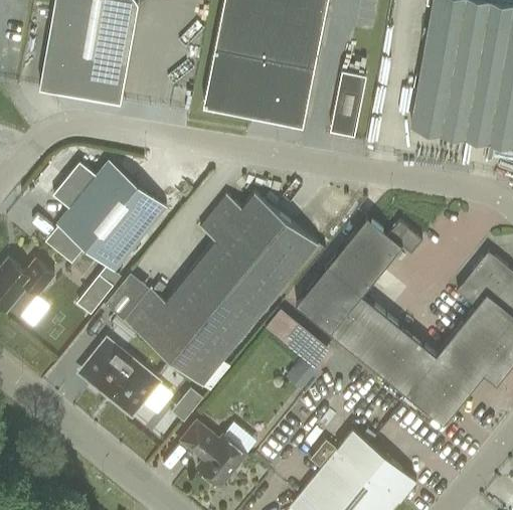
[(53,0),(38,90),(120,104),(137,6),(144,0),(53,0)]
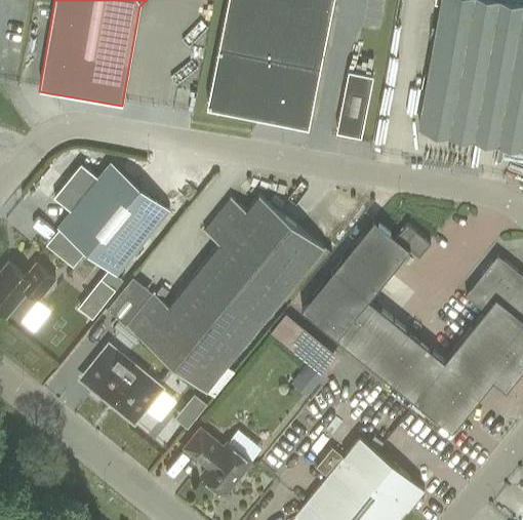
[(228,0),(218,49),(206,110),(308,129),(332,0),(228,0)]
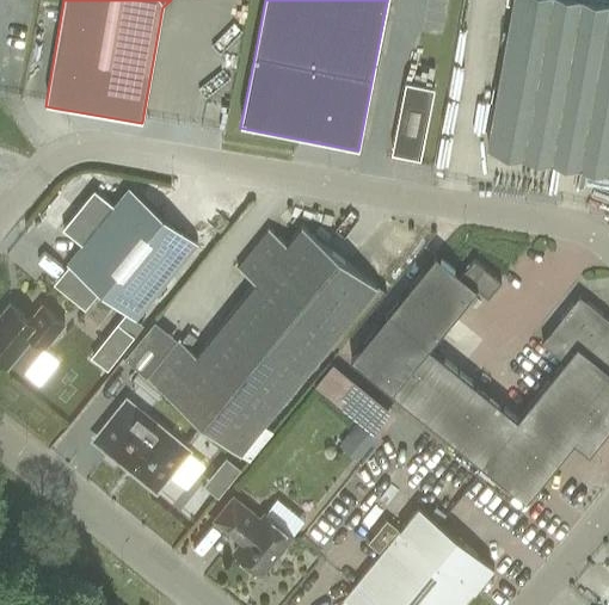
[(608,172),(608,2),(594,0),(512,0),(486,150),(608,172)]
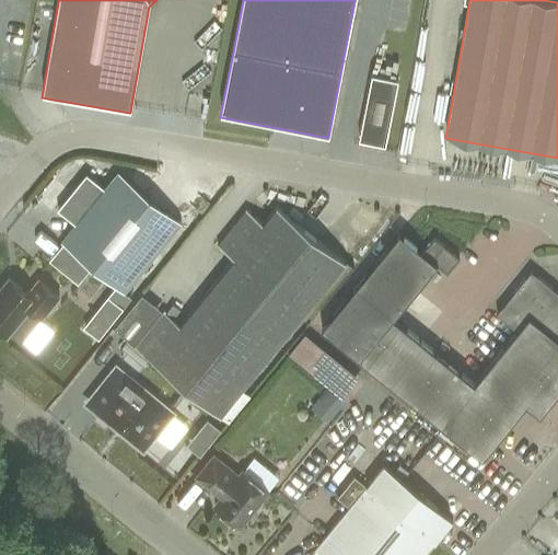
[(371,79),(358,145),(384,150),(397,84),(371,79)]
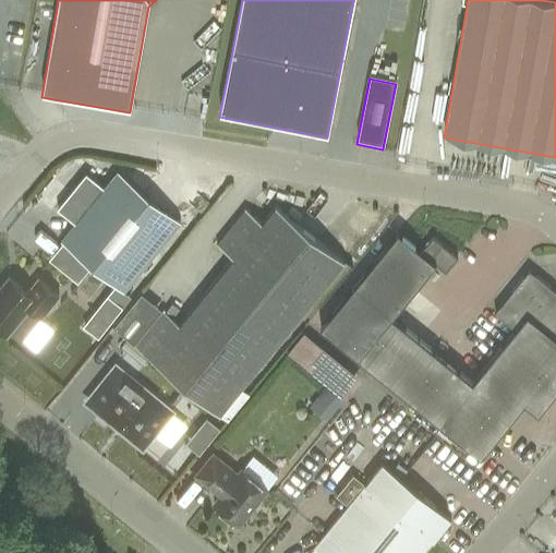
[(117,177),(59,247),(115,291),(122,298),(179,227),(117,177)]
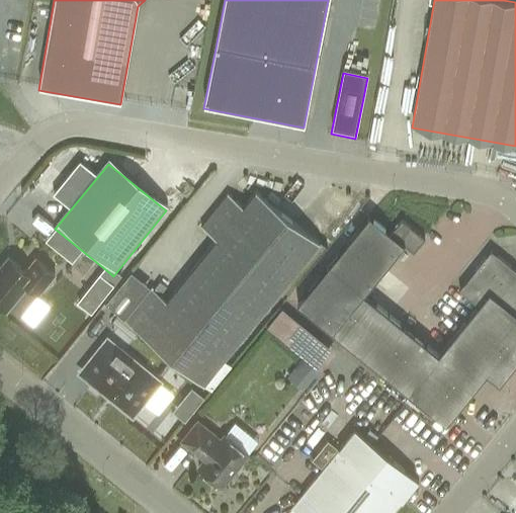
[(242,211),(227,198),(199,232),(216,244),(166,306),(150,292),(123,326),(203,391),(319,247),(255,195),(242,211)]
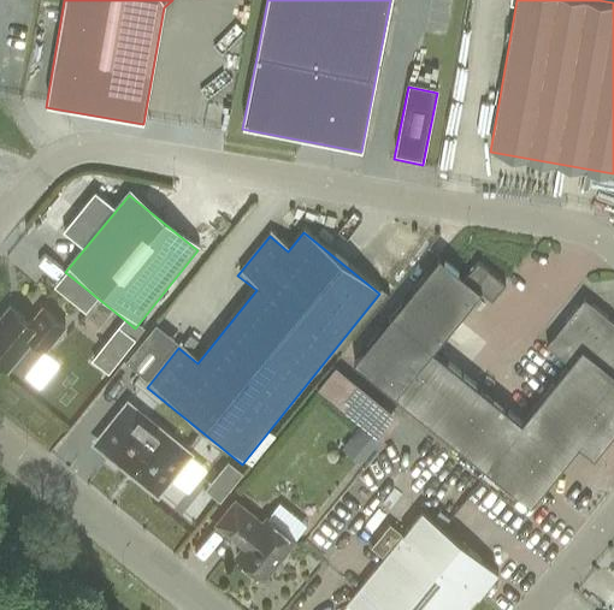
[(353,367),(394,400),(530,510),(578,450),(594,462),(613,436),(613,327),(583,303),(545,350),(568,369),(520,427),(432,355),(480,296),(491,306),(505,289),(477,267),(465,282),(438,261),(353,367)]
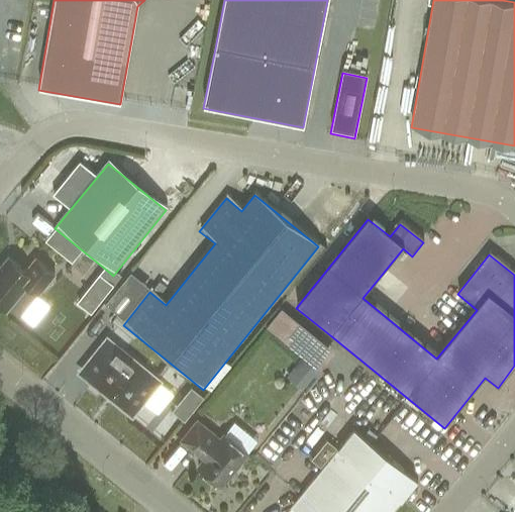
[(18,322),(37,299),(54,279),(34,263),(24,276),(7,262),(0,270),(0,311),(5,315),(7,313),(18,322)]
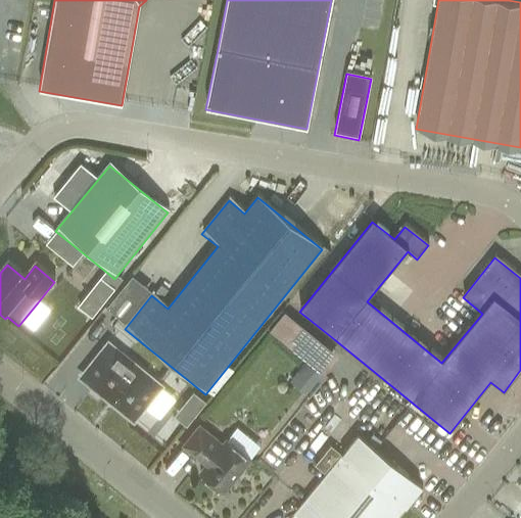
[(107,273),(99,283),(113,293),(122,284),(114,279),(107,273)]
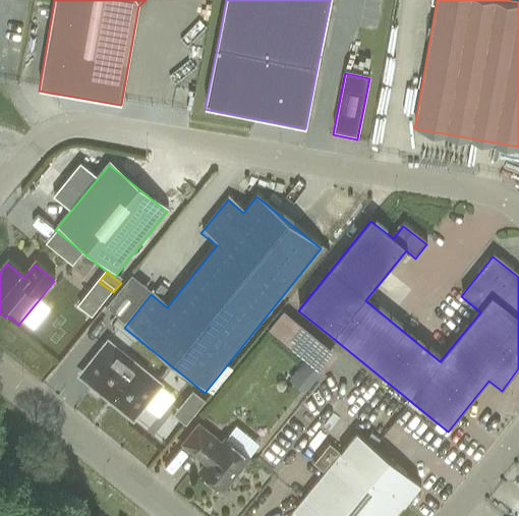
[(337,358),(282,314),(267,334),(304,363),(287,385),(303,398),(314,385),(320,388),(326,380),(323,378),(337,358)]
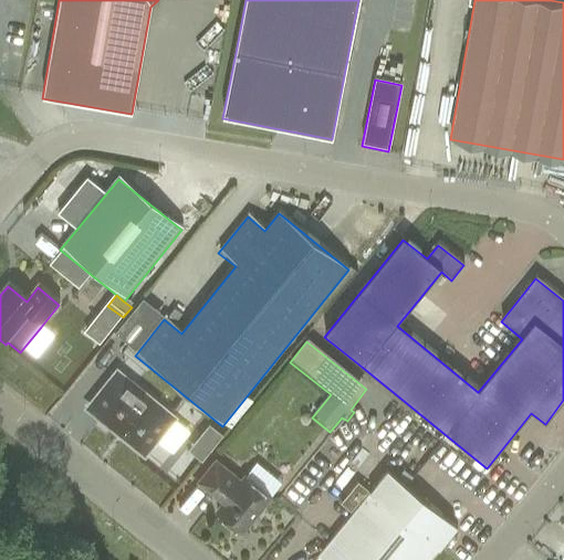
[(89,412),(143,457),(171,422),(116,378),(89,412)]
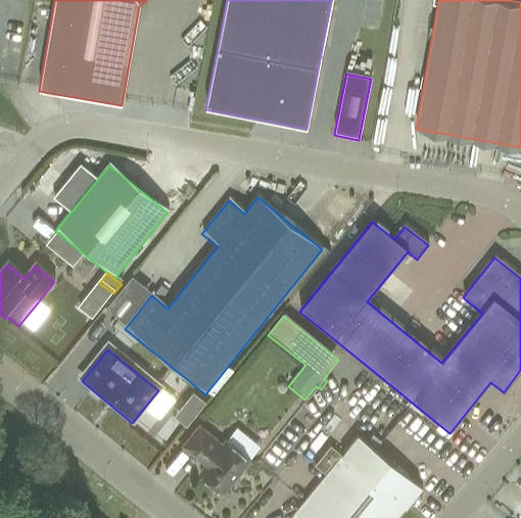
[(223,497),(249,464),(225,444),(222,449),(198,430),(183,450),(205,469),(199,477),(223,497)]
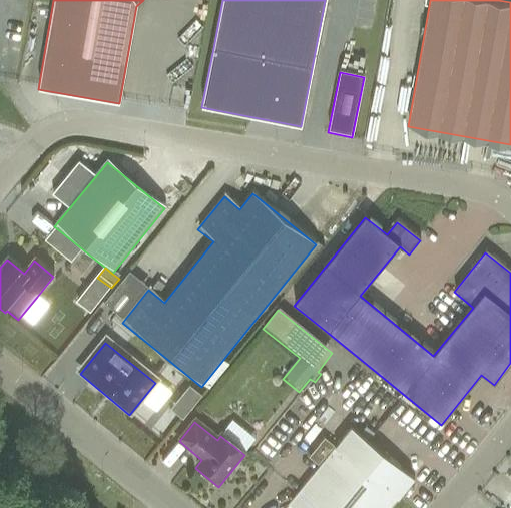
[(391,507),(414,481),(351,430),(288,507),(391,507)]
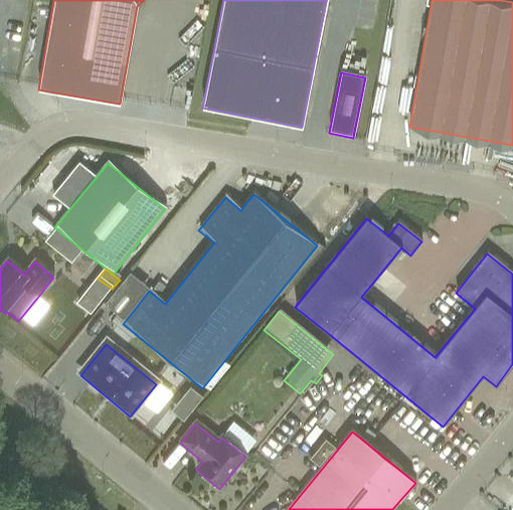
[(309,462),(319,470),(334,451),(325,443),(309,462)]
